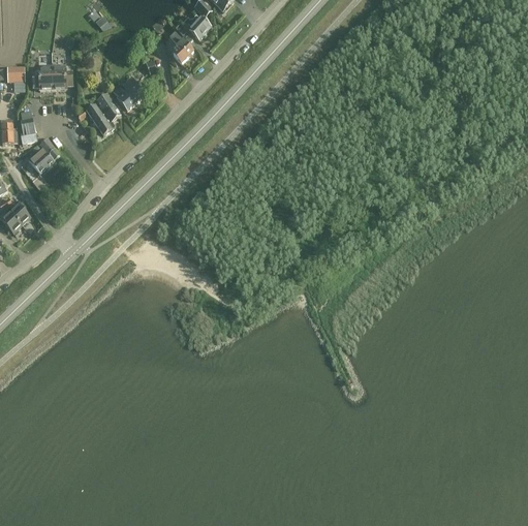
[(202,1),(194,7),(205,18),(212,10),(210,4),(208,1),(207,0),(203,0),(202,1)]
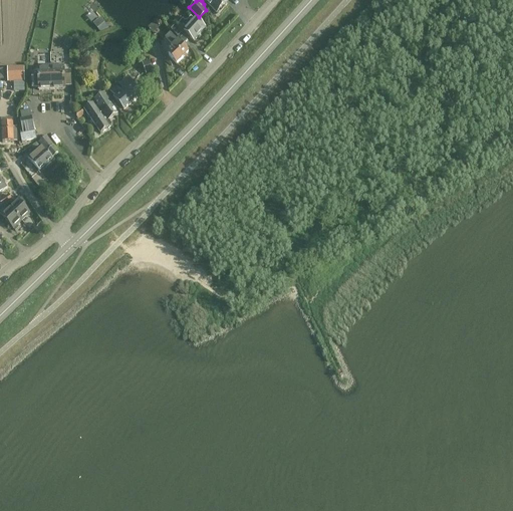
[(203,0),(208,4),(215,11),(226,0),(203,0)]
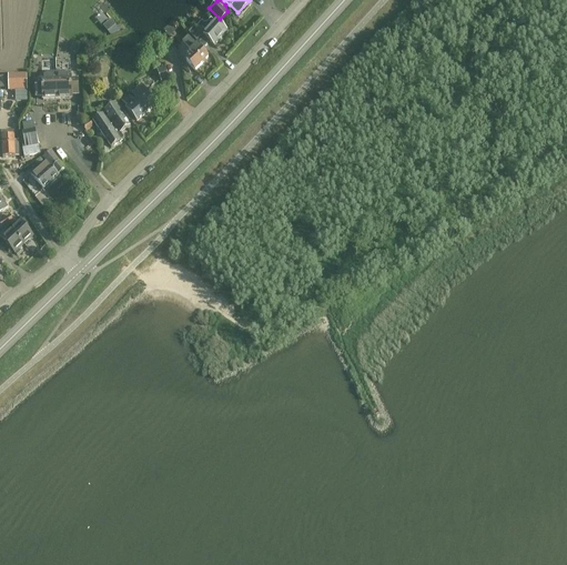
[(201,20),(195,26),(203,32),(202,33),(209,39),(213,43),(225,30),(221,24),(223,22),(218,18),(214,21),(210,16),(205,20),(204,20),(203,21),(201,20)]
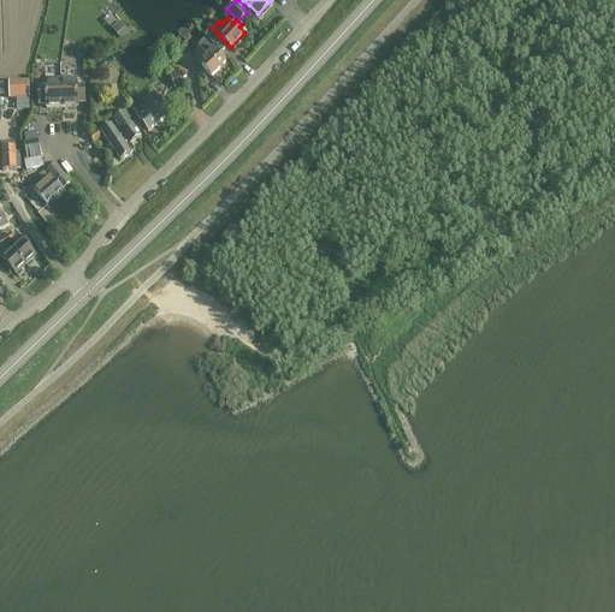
[(116,33),(124,24),(119,18),(111,25),(116,33)]
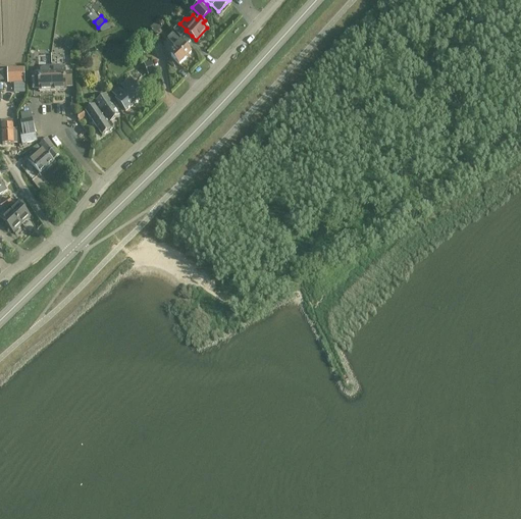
[(172,29),(179,36),(184,31),(176,24),(175,26),(172,29)]
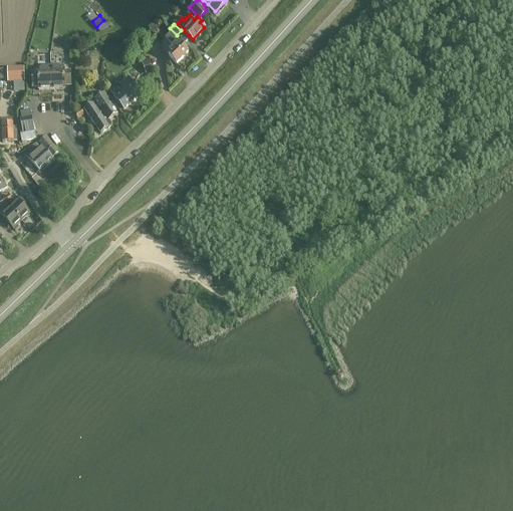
[(177,37),(170,30),(165,35),(172,42),(168,45),(172,49),(168,53),(176,61),(187,49),(176,38),(177,37)]
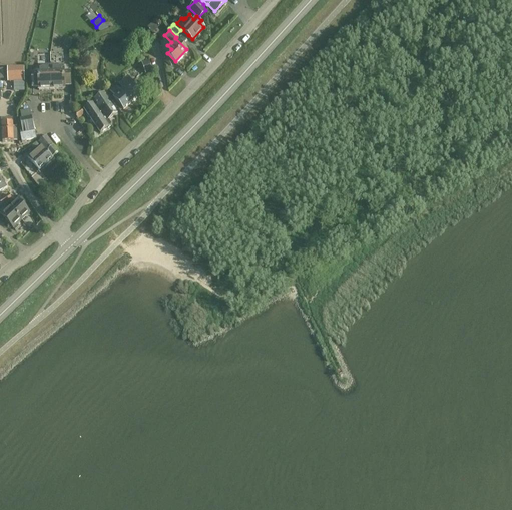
[(151,69),(147,58),(141,61),(145,71),(151,69)]
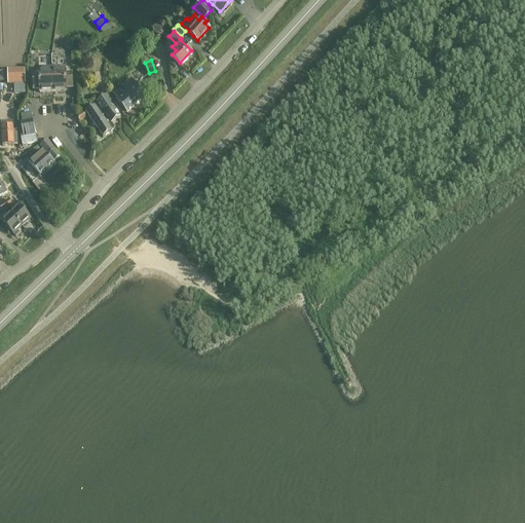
[(61,67),(59,65),(51,65),(44,66),(42,67),(43,70),(38,70),(38,73),(32,73),(33,87),(36,87),(36,86),(39,86),(39,90),(66,89),(66,85),(69,85),(69,86),(72,86),(71,72),(65,72),(65,69),(61,69),(61,67)]
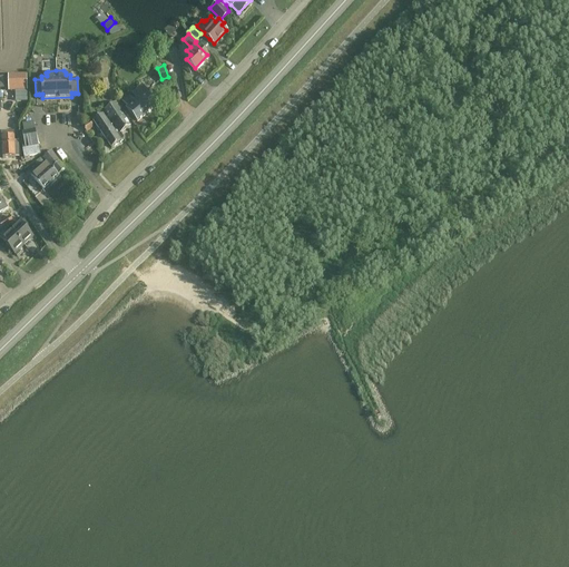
[(26,72),(8,72),(8,88),(26,88),(26,72)]
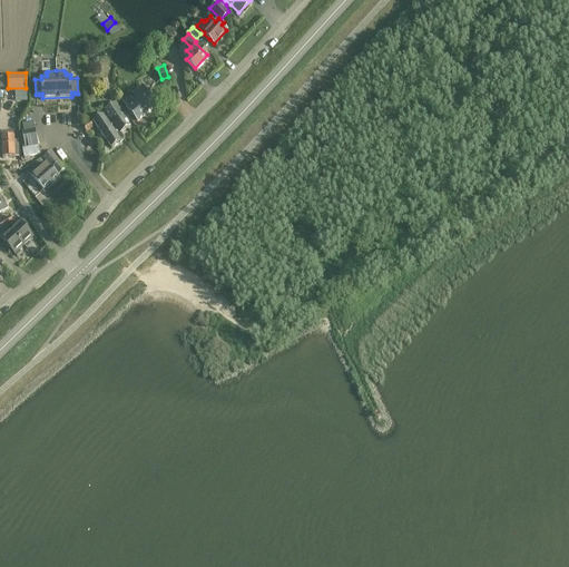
[(150,94),(141,84),(131,91),(131,93),(130,94),(131,95),(134,94),(136,97),(133,99),(130,97),(131,96),(129,94),(128,95),(121,100),(126,105),(125,106),(136,119),(155,103),(149,96),(150,94)]
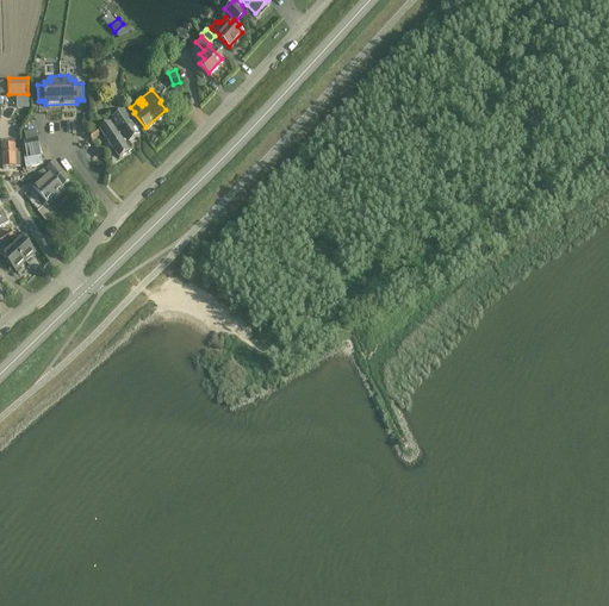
[(111,117),(122,132),(128,141),(138,132),(122,108),(111,117)]
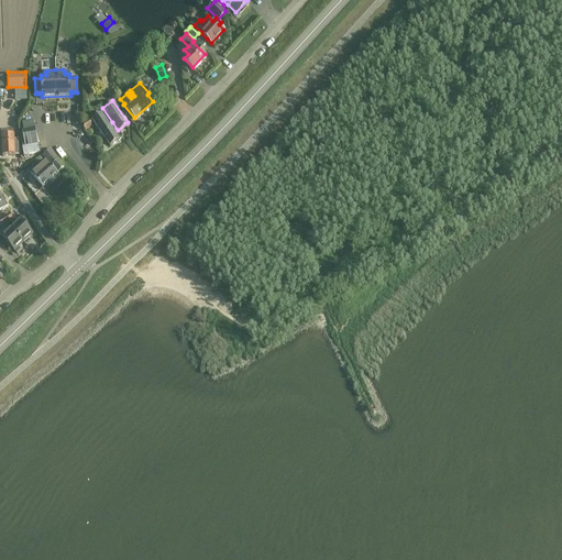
[(121,135),(118,130),(112,122),(109,124),(101,112),(91,119),(108,143),(121,135)]
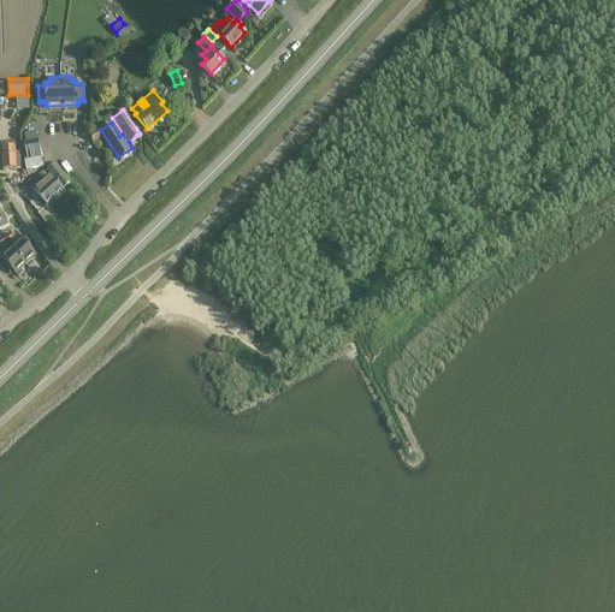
[(35,129),(23,132),(24,140),(24,142),(23,142),(27,158),(23,159),(25,167),(42,164),(41,154),(36,135),(35,129)]
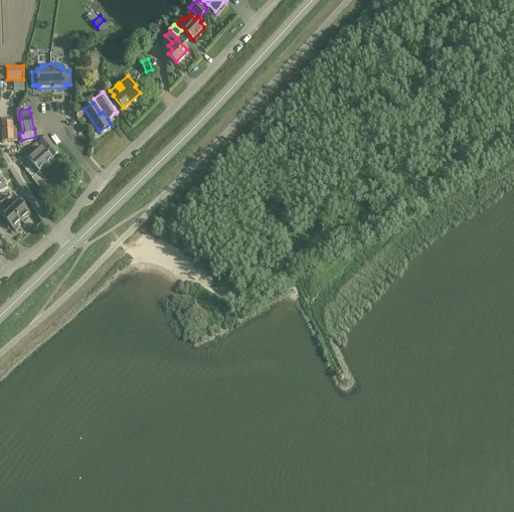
[(83,112),(79,108),(74,112),(74,113),(75,115),(77,117),(83,112)]
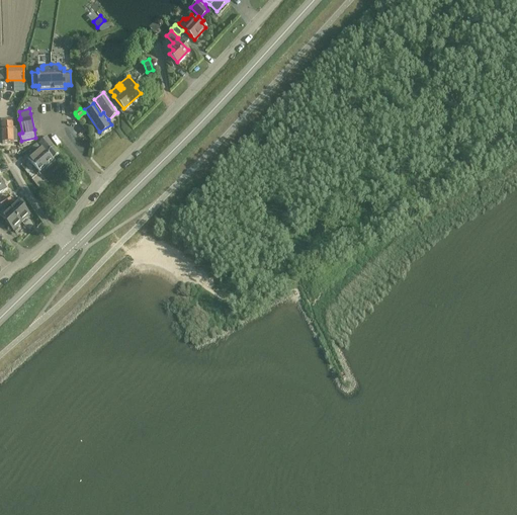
[(8,122),(7,117),(0,118),(1,142),(13,141),(12,122),(8,122)]
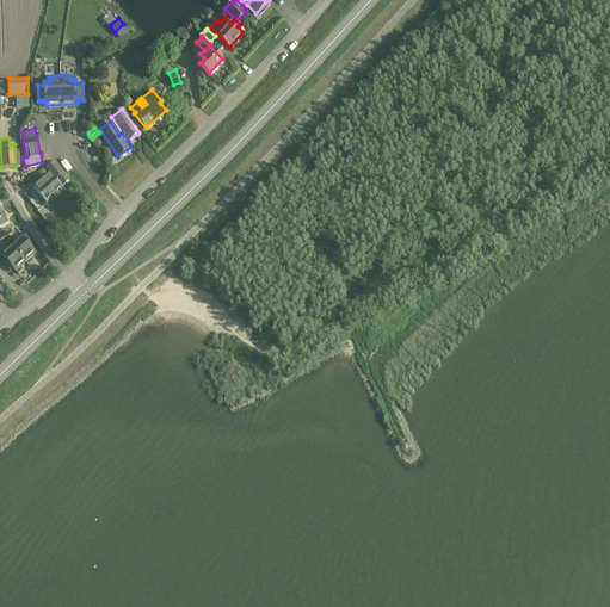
[(63,171),(55,160),(45,167),(48,171),(31,185),(44,200),(63,183),(69,178),(63,171)]
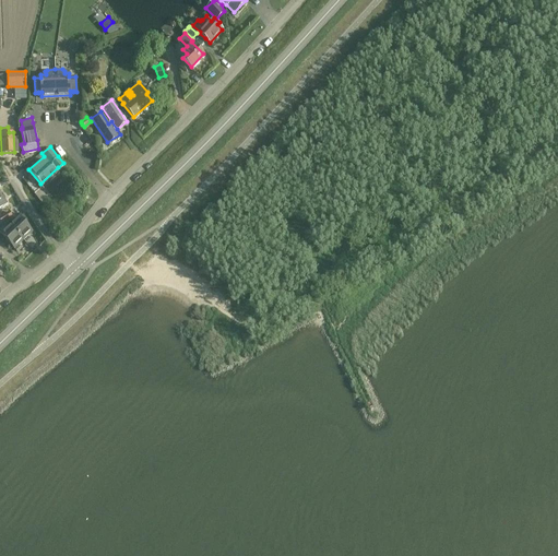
[(12,215),(8,209),(0,213),(0,219),(2,222),(12,215)]
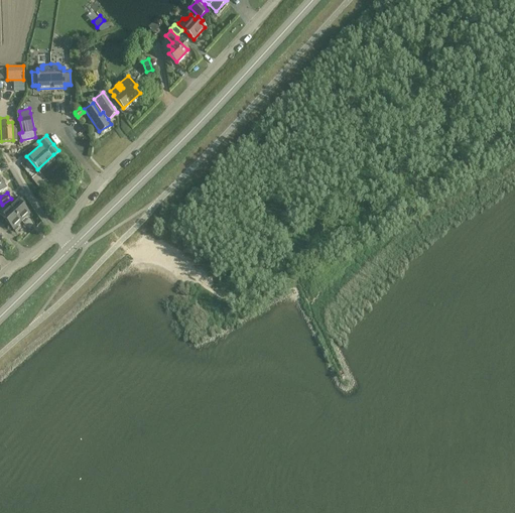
[(9,208),(20,220),(28,212),(21,205),(24,202),(19,196),(12,202),(14,204),(9,208)]
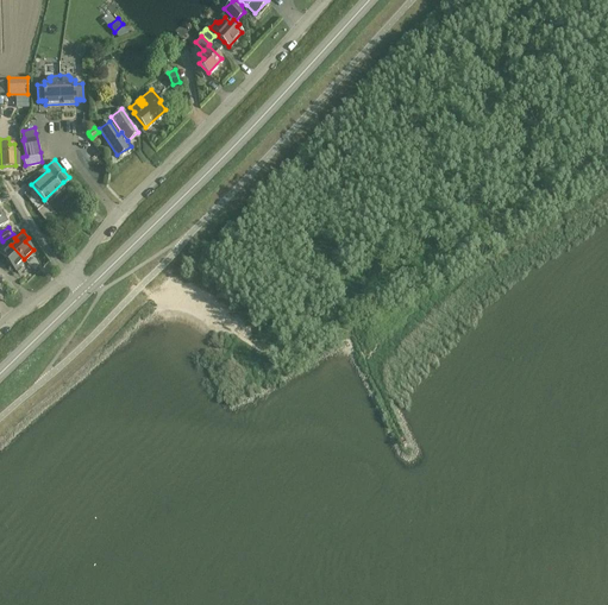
[(0,252),(14,268),(24,259),(11,245),(7,249),(4,245),(0,247),(0,252)]
